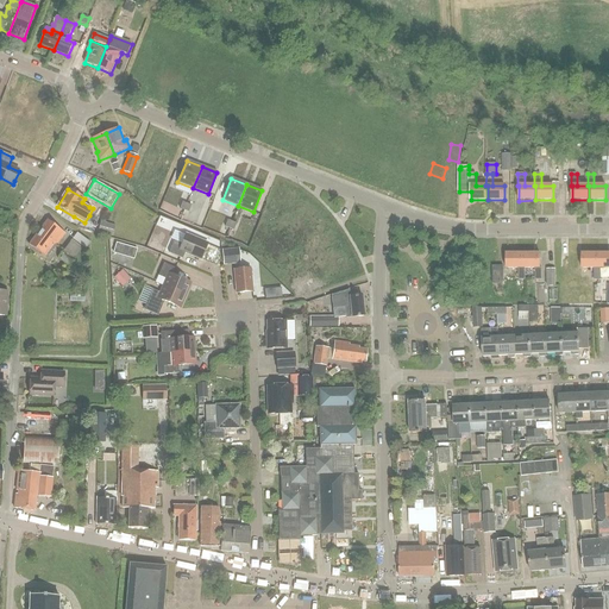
[(46,259),(66,234),(48,221),(29,245),(46,259)]
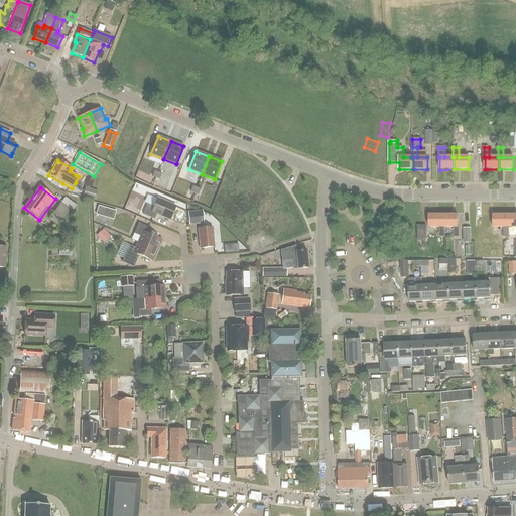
[(96,201),(98,192),(86,188),(84,198),(96,201)]
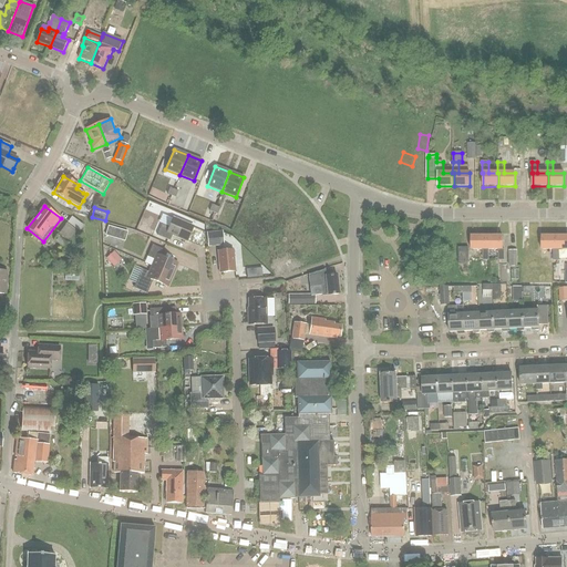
[(162,225),(157,236),(169,241),(173,235),(187,241),(193,228),(173,219),(169,227),(162,225)]
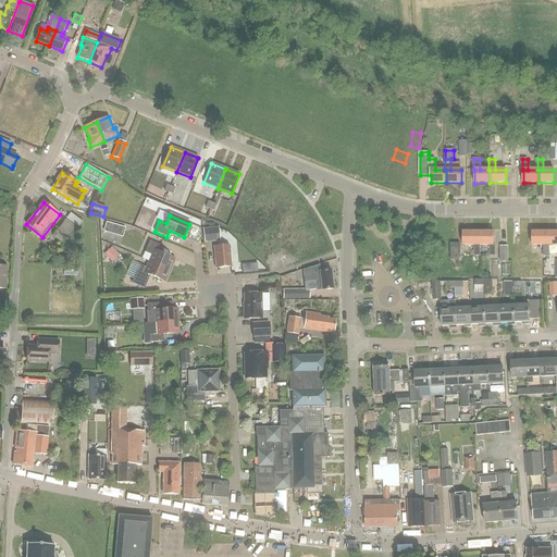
[(67,237),(72,231),(75,227),(65,220),(58,230),(66,237),(67,237)]
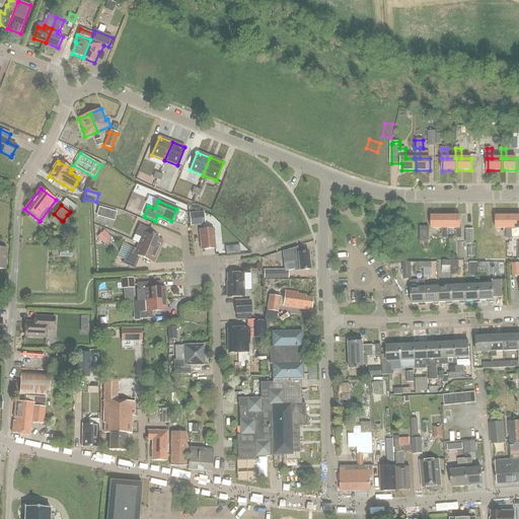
[(99,208),(96,216),(105,219),(107,210),(99,208)]
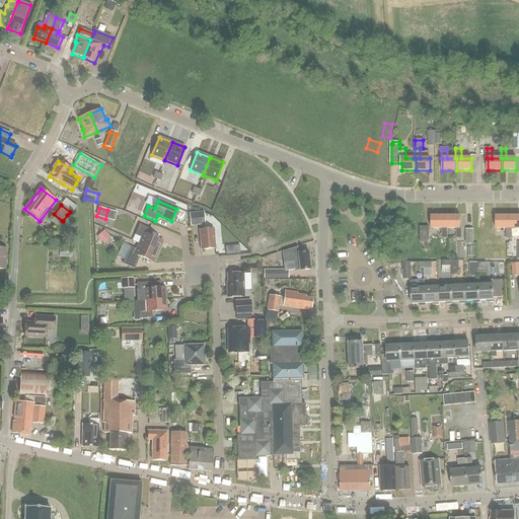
[(191,226),(205,225),(203,213),(190,215),(191,226)]
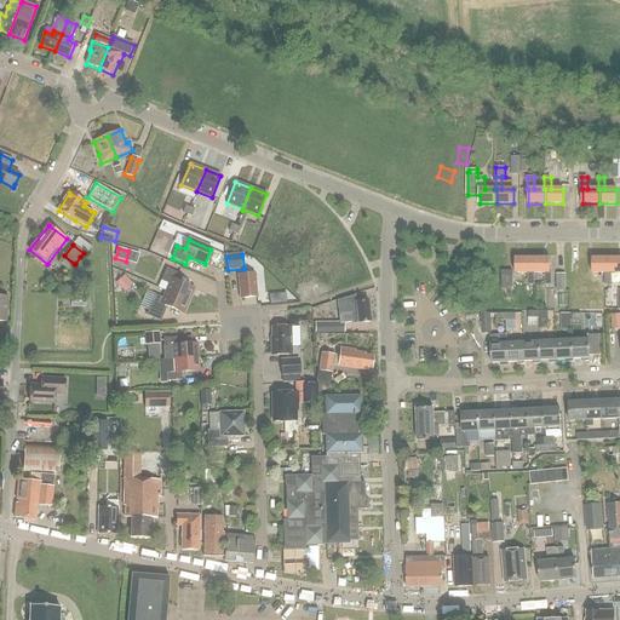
[(70,269),(74,264),(64,256),(61,260),(70,269)]
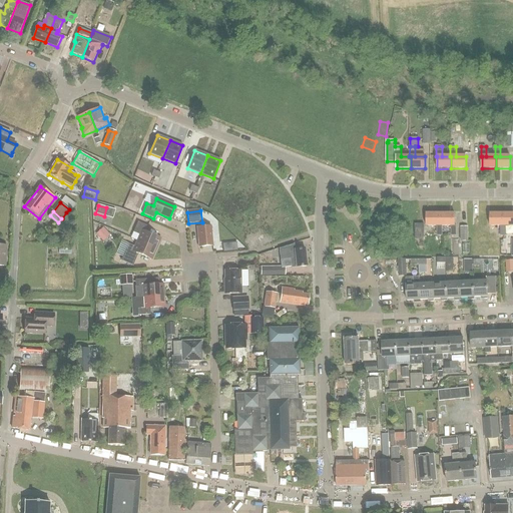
[(426,214),(426,226),(437,226),(437,236),(442,236),(442,226),(441,226),(441,214),(426,214)]
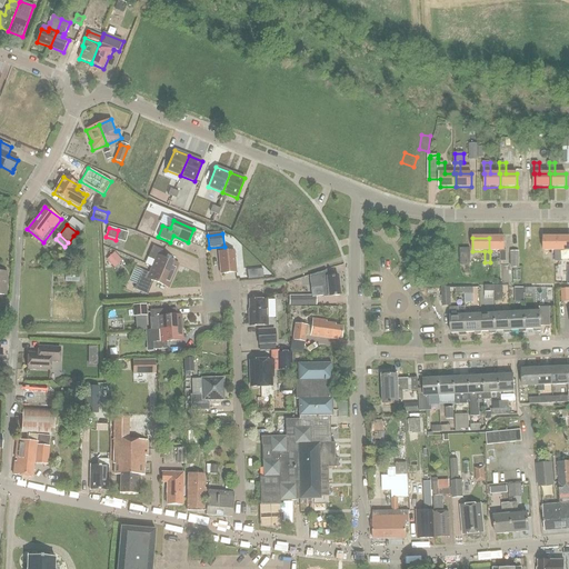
[(489,238),(489,251),(490,251),(500,251),(500,262),(506,262),(506,250),(505,251),(505,238),(489,238)]
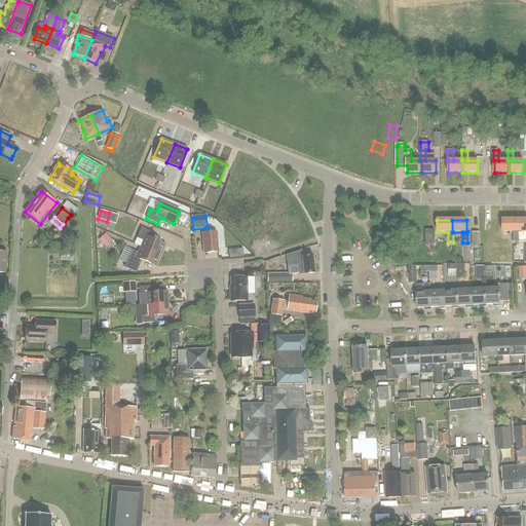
[(502,220),(502,232),(513,232),(513,242),(519,241),(519,232),(518,232),(518,220),(502,220)]
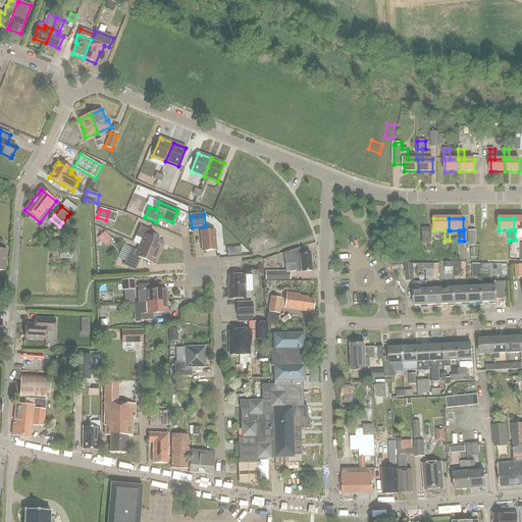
[(140,246),(159,254),(163,243),(150,238),(152,231),(140,226),(136,237),(142,240),(140,246)]
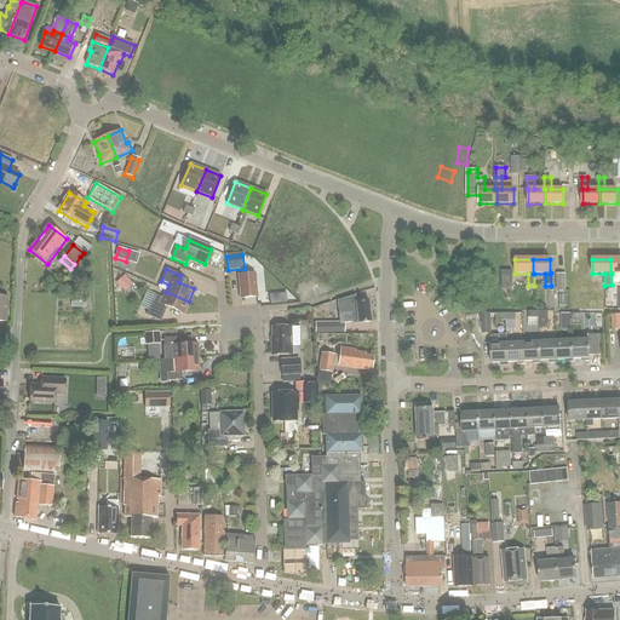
[(512,271),(503,271),(503,291),(512,291),(512,271)]
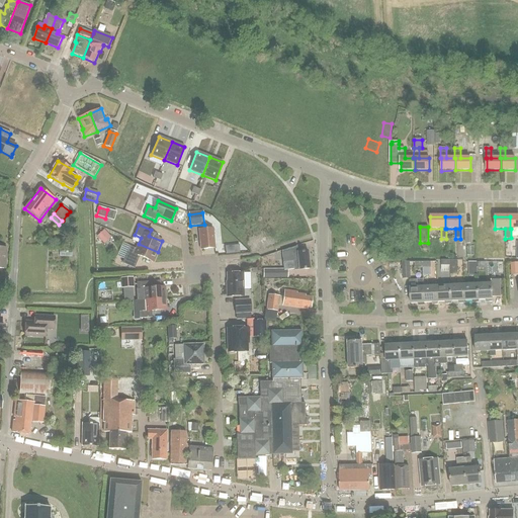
[(201,250),(214,249),(212,229),(199,230),(201,250)]
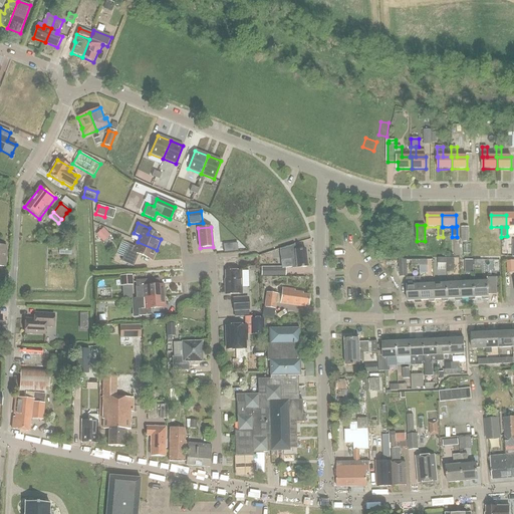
[(103,229),(96,235),(103,242),(110,236),(103,229)]
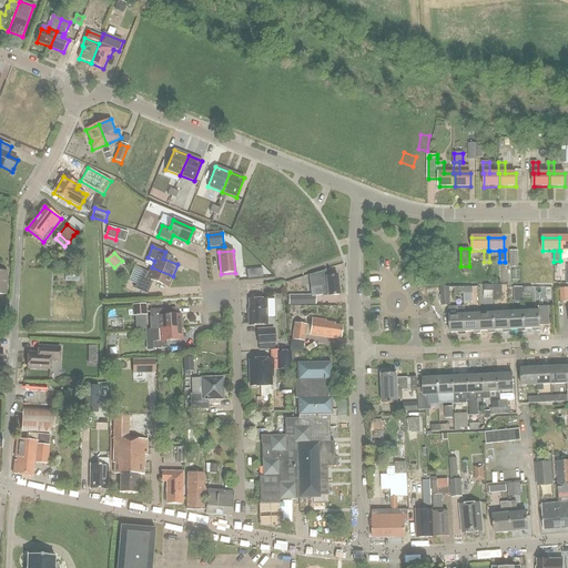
[(173,276),(152,267),(149,274),(142,271),(134,288),(148,294),(153,282),(168,287),(173,276)]
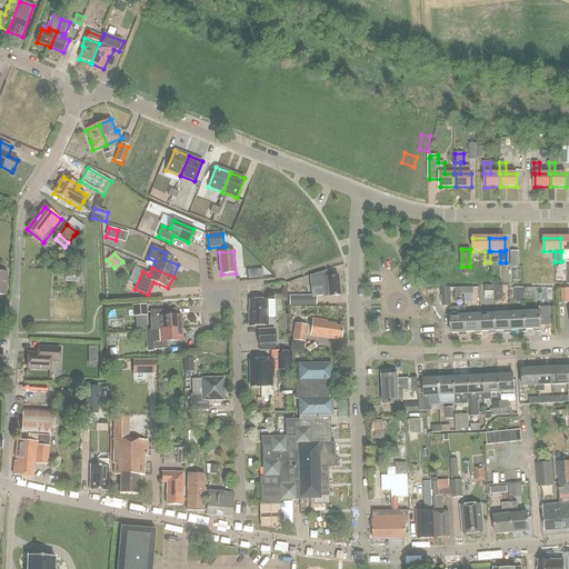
[(338,277),(327,278),(327,271),(310,277),(311,289),(322,288),(323,298),(340,296),(338,277)]
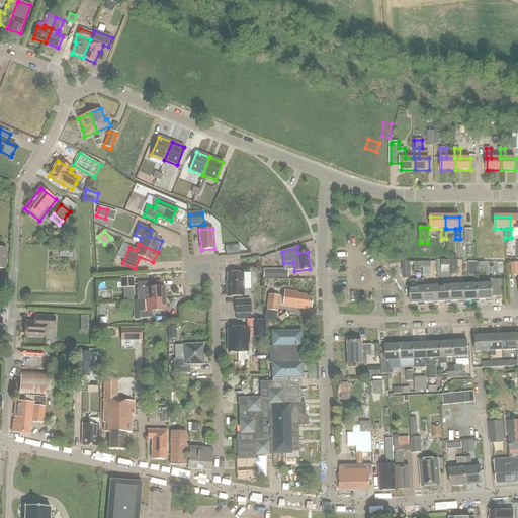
[(59,249),(59,257),(72,257),(72,249),(59,249)]
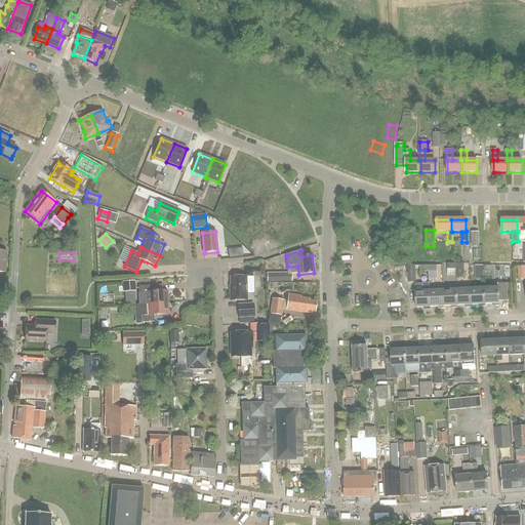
[(408,267),(408,283),(416,283),(415,267),(408,267)]
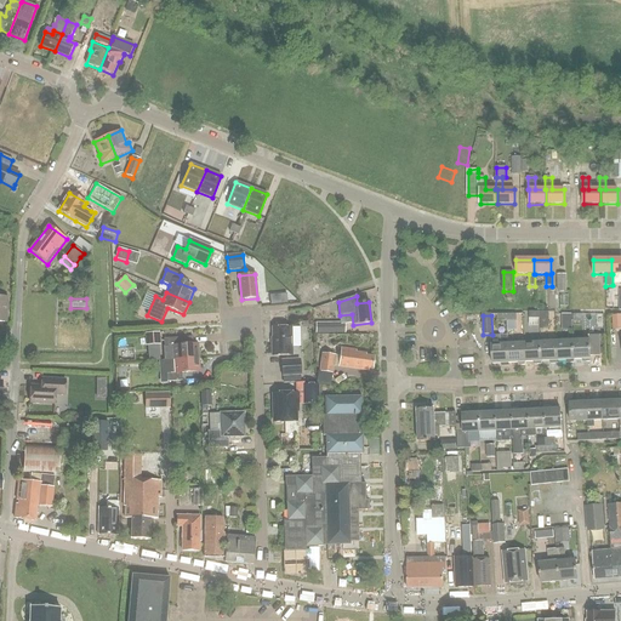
[(315,334),(345,334),(345,323),(315,323),(315,334)]
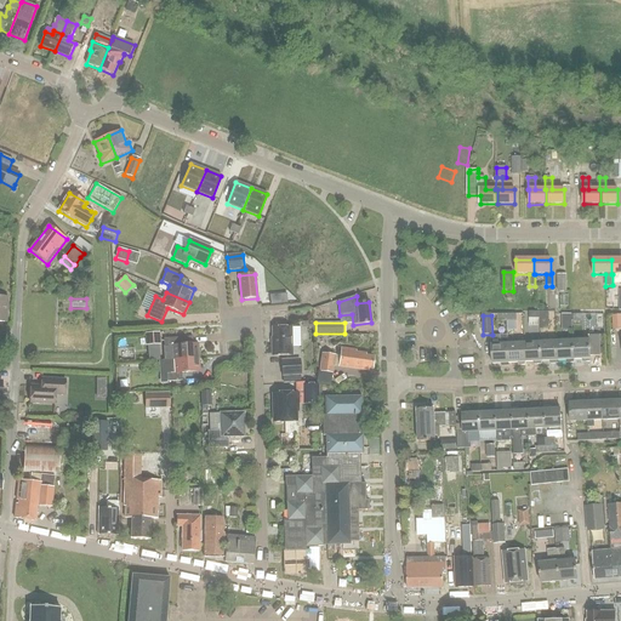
[(274,328),(272,328),(273,343),(272,343),(272,357),(292,355),(291,328),(281,328),(280,326),(275,326),(274,328)]
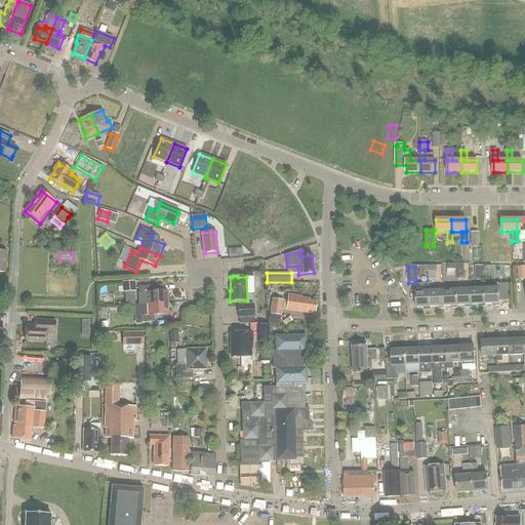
[(122,292),(133,291),(133,282),(122,282),(122,292)]
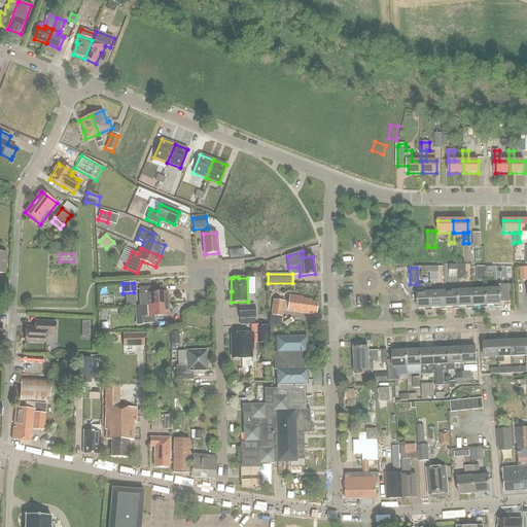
[(431,309),(431,292),(430,292),(430,286),(424,286),(424,292),(417,293),(418,309),(425,309),(426,311),(432,311),(432,309),(431,309)]
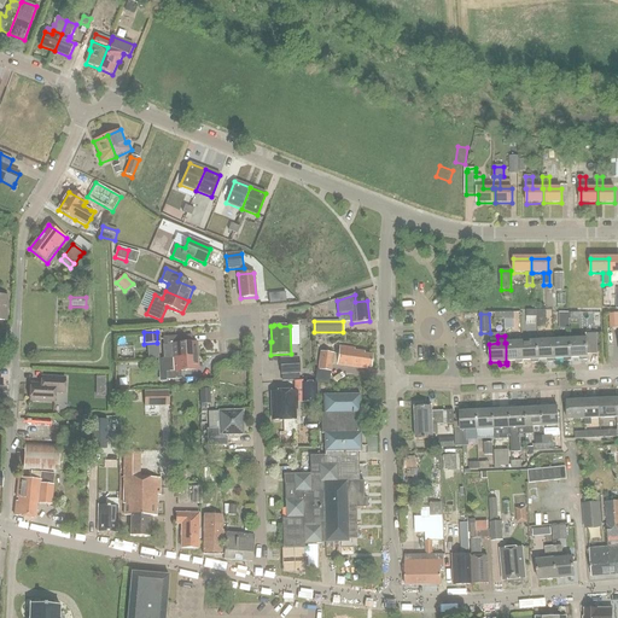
[(588,357),(588,356),(598,356),(598,355),(602,355),(602,336),(586,336),(586,338),(570,339),(571,359),(579,357),(581,361),(588,360),(588,357)]
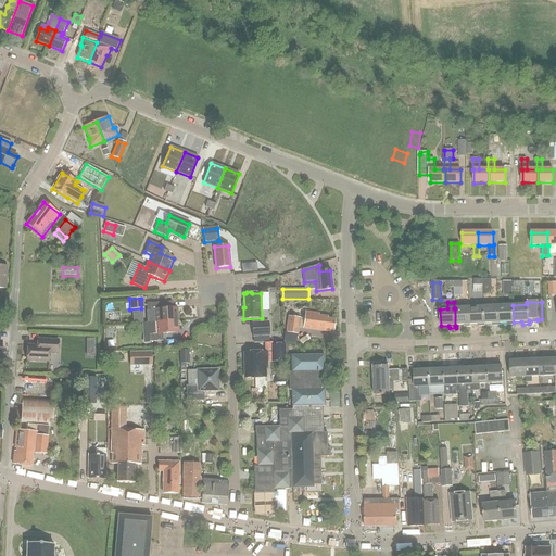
[(155,323),(178,321),(177,308),(161,310),(161,303),(147,304),(148,316),(155,315),(155,323)]
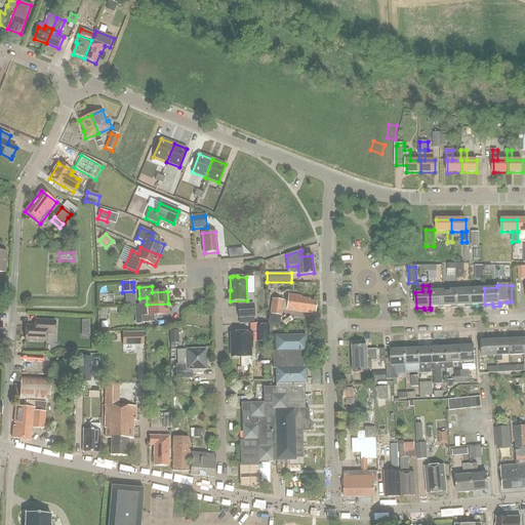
[(485,307),(485,305),(484,288),(471,289),(472,305),(479,305),(479,308),(485,307)]
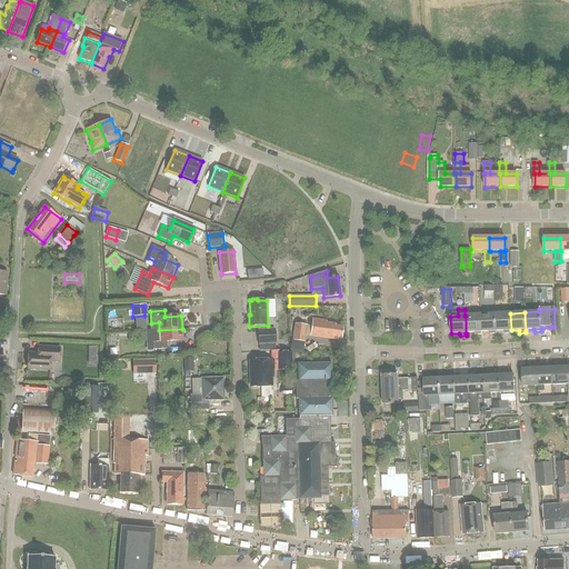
[(497,335),(496,331),(496,313),(480,315),(481,332),(489,331),(489,335),(497,335)]
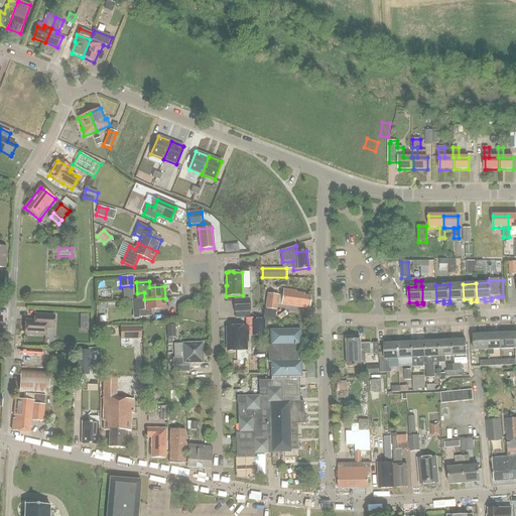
[(464,302),(464,299),(463,284),(449,284),(449,300),(458,300),(458,302),(464,302)]
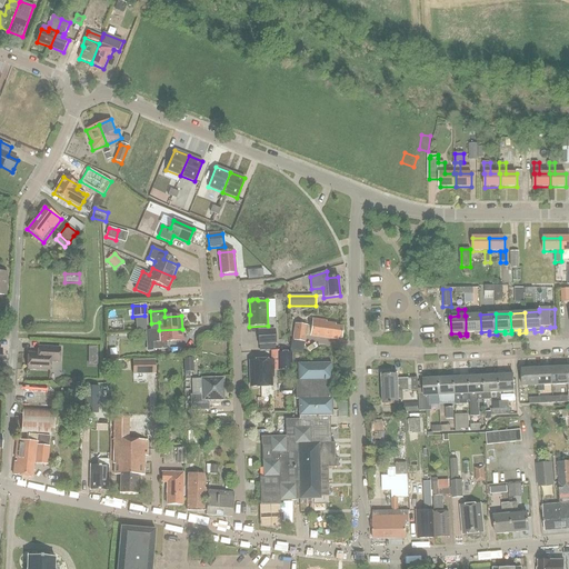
[(481,335),(481,332),(480,315),(466,316),(466,333),(467,333),(475,332),(475,336),(481,335)]
